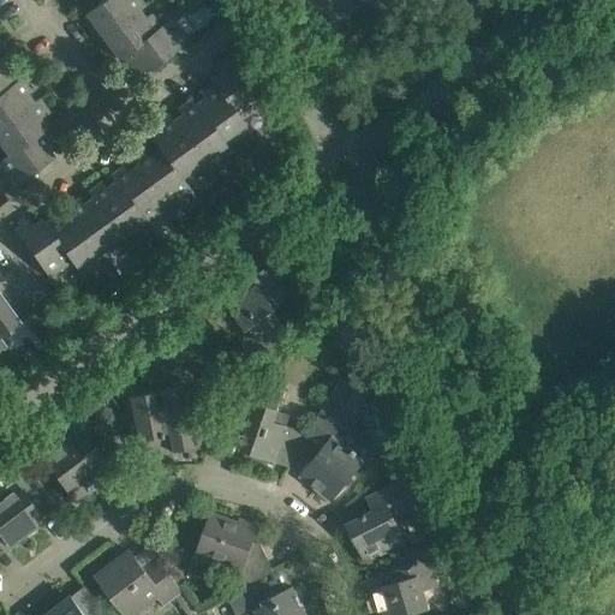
[(137,10),(143,6),(138,0),(102,0),(81,17),(97,40),(137,10)]
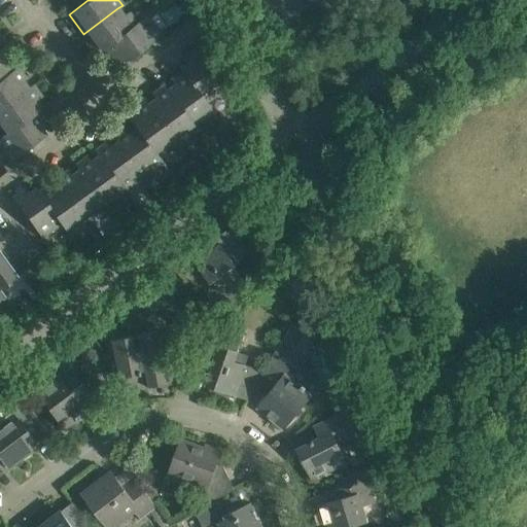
[(97,54),(104,48),(136,24),(128,12),(123,15),(117,8),(83,34),(97,54)]
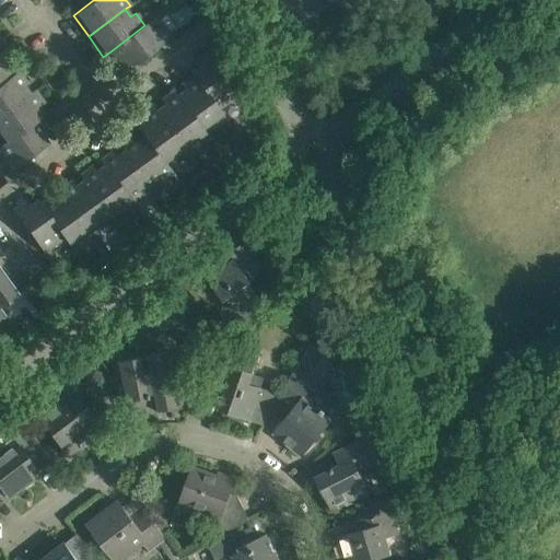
[(147,23),(144,24),(144,25),(111,51),(125,71),(167,41),(158,28),(152,32),(147,23)]
